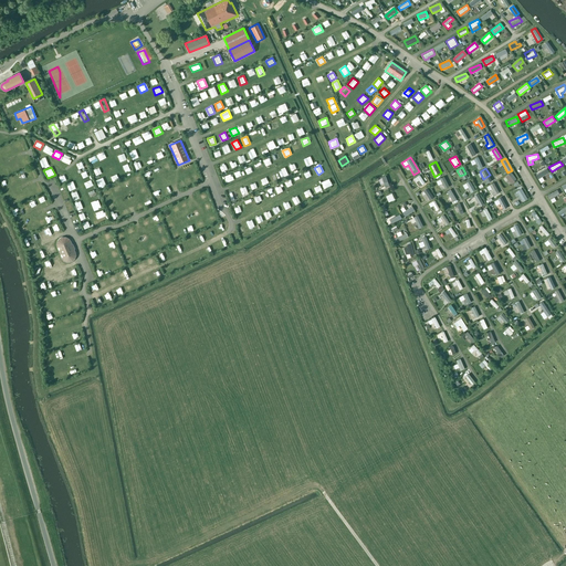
[(543,177),(549,174),(546,168),(535,174),(541,182),(544,180),(543,177)]
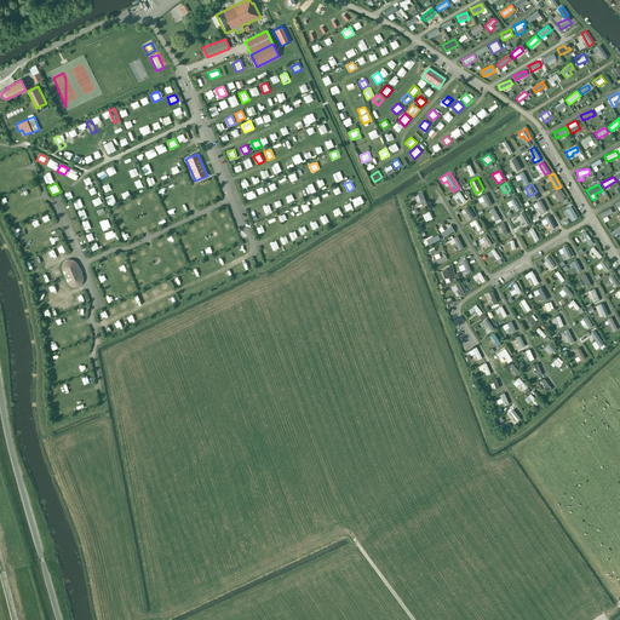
[(554,194),(561,201),(567,196),(558,189),(554,194)]
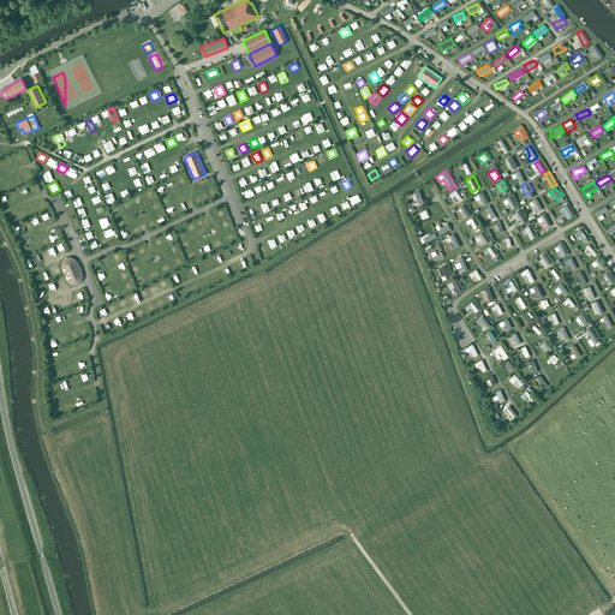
[(457,189),(449,193),(452,197),(455,196),(459,202),(463,199),(457,189)]
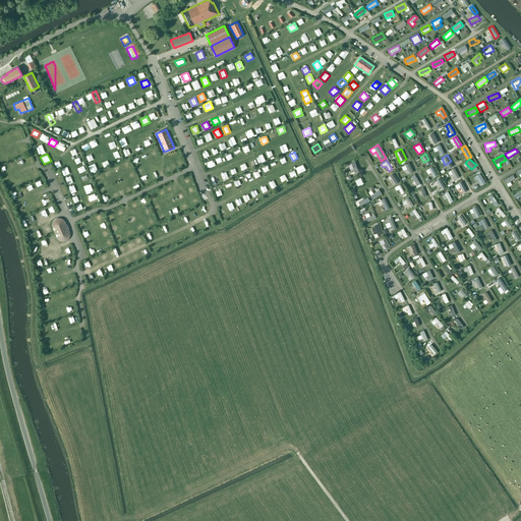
[(408,162),(405,164),(410,172),(413,170),(408,162)]
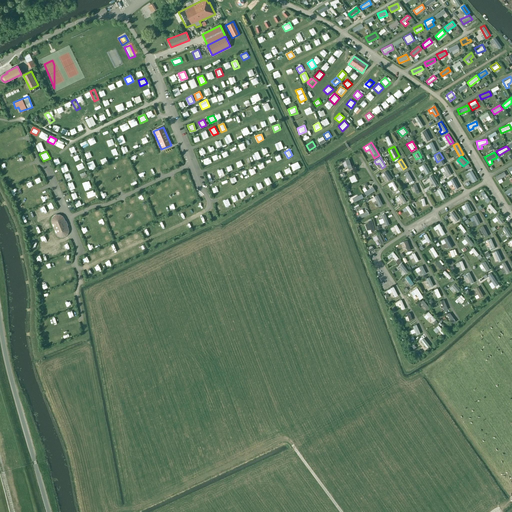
[(93,160),(87,163),(90,170),(96,168),(93,160)]
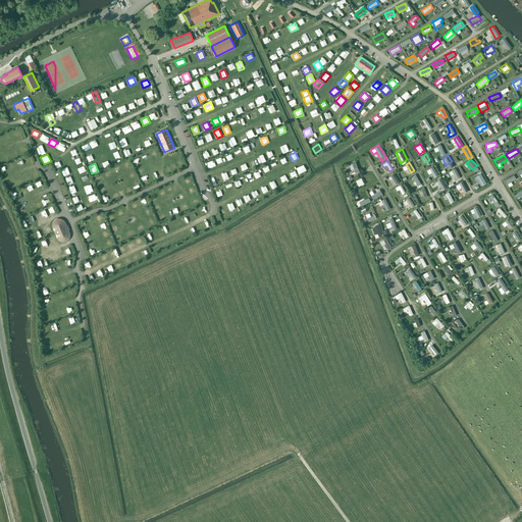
[(434,166),(429,168),(433,177),(438,175),(434,166)]
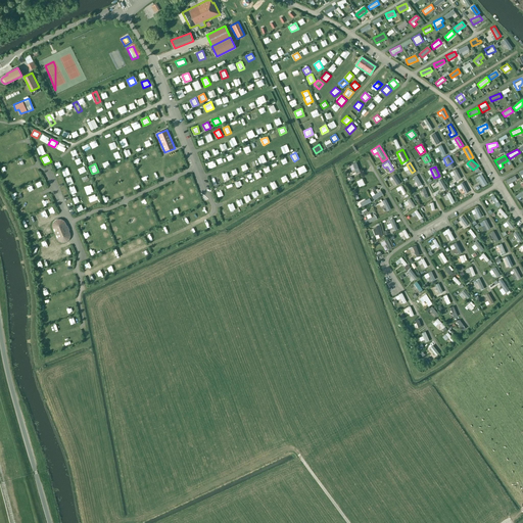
[(456,168),(453,170),(458,181),(462,179),(456,168)]
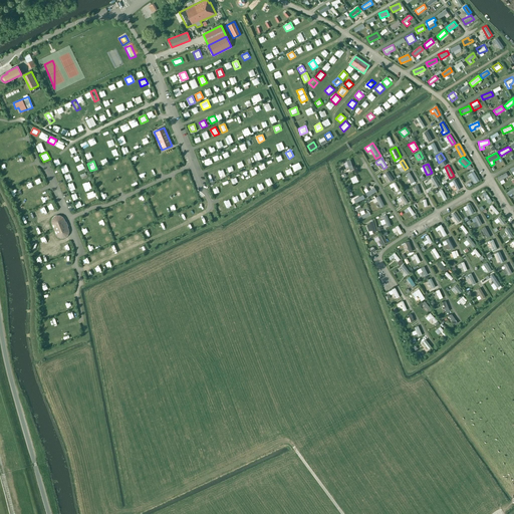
[(467,170),(473,181),(477,179),(471,168),(467,170)]
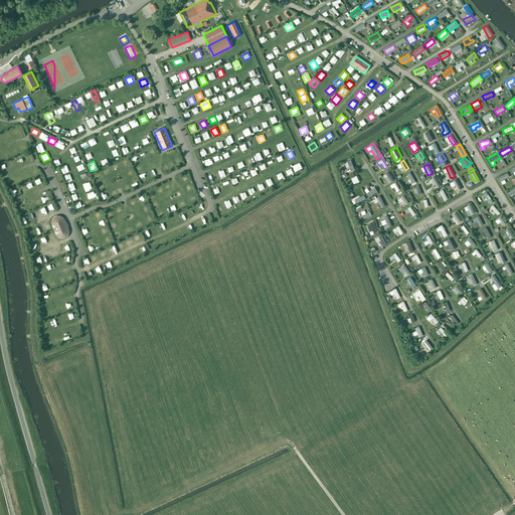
[(389,181),(393,178),(388,171),(384,173),(389,181)]
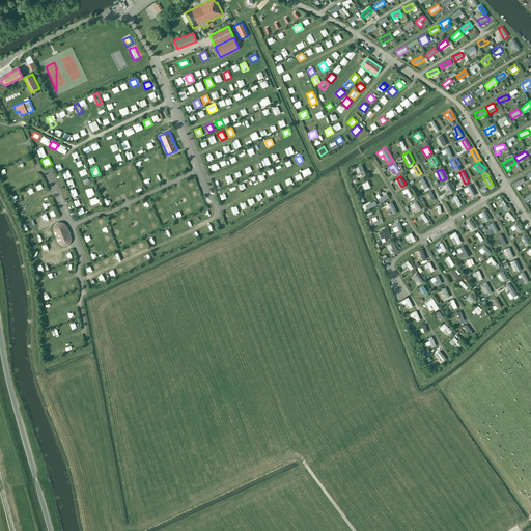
[(523,177),(513,182),(515,187),(525,184),(523,177)]
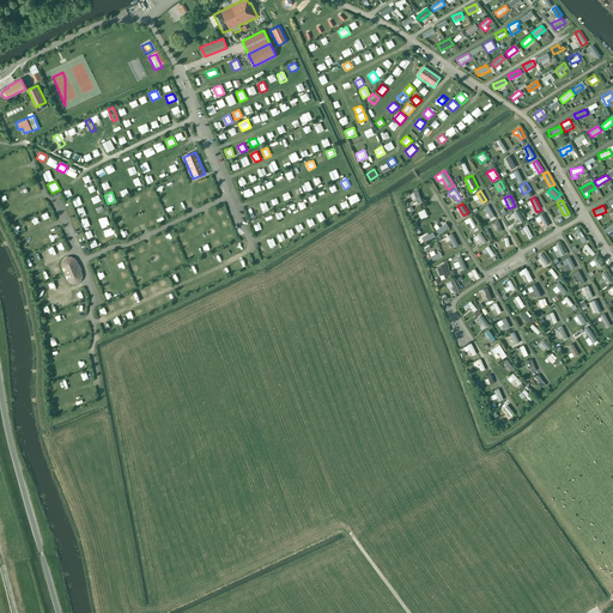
[(422,219),(428,216),(425,208),(418,211),(422,219)]
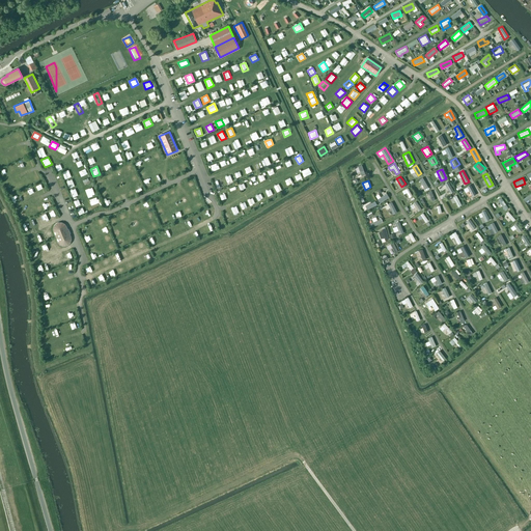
[(447,182),(444,184),(450,190),(453,188),(447,182)]
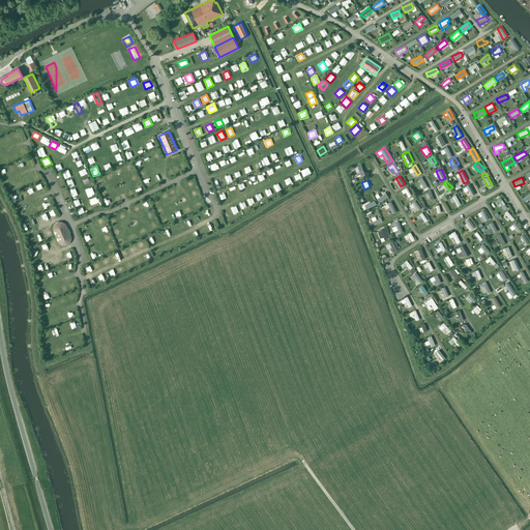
[(402,189),(403,194),(406,193),(408,196),(411,195),(408,186),(402,189)]
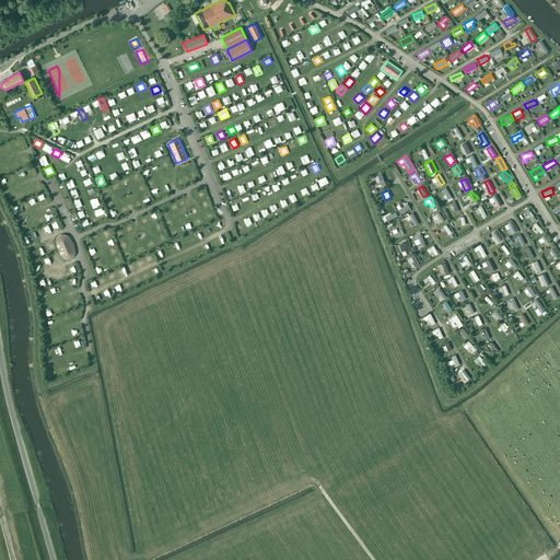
[(450,202),(452,209),(454,209),(455,212),(458,211),(455,200),(450,202)]
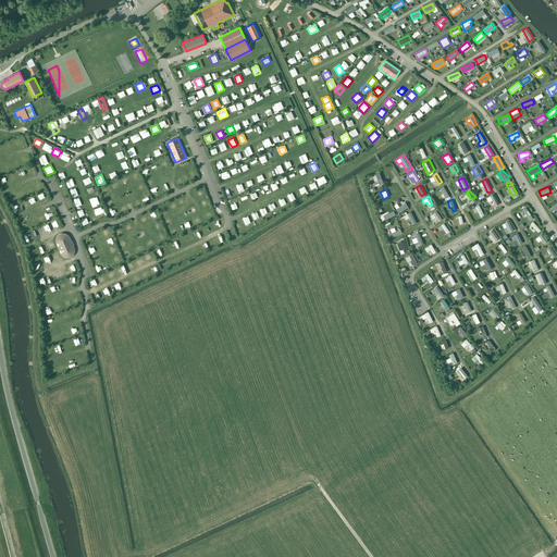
[(398,212),(407,207),(404,202),(395,208),(398,212)]
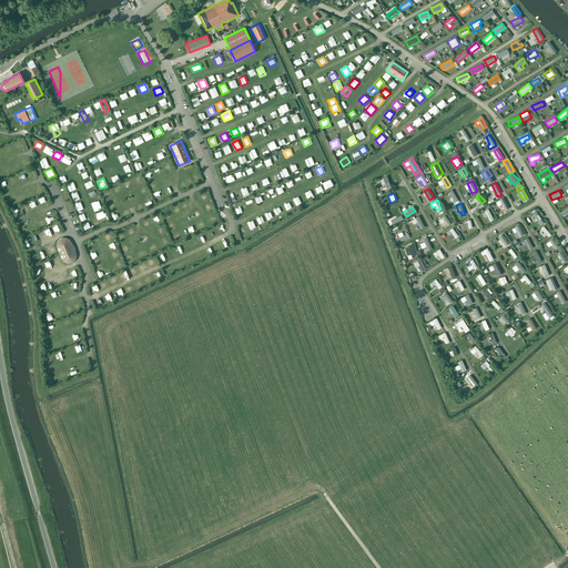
[(535,213),(529,219),(535,223),(540,217),(535,213)]
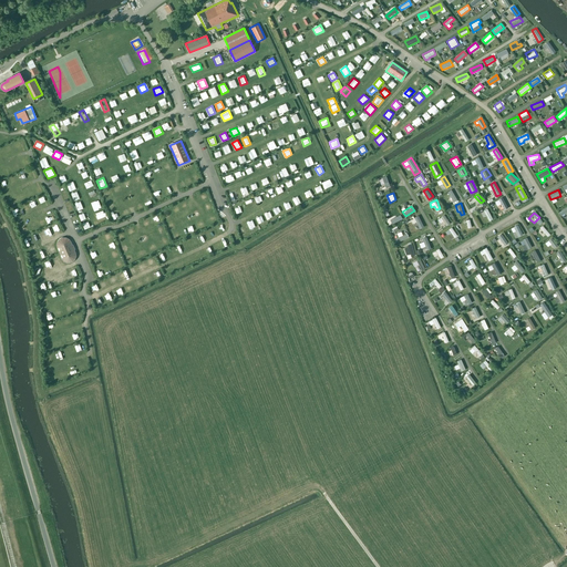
[(442,228),(450,225),(445,215),(437,218),(442,228)]
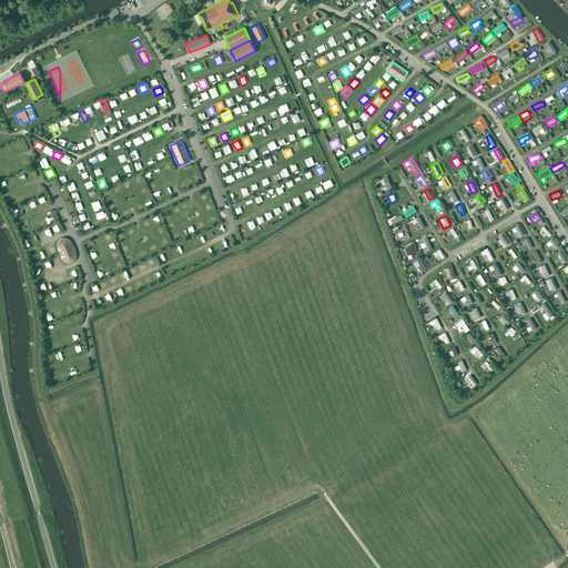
[(409,229),(412,233),(423,227),(421,223),(409,229)]
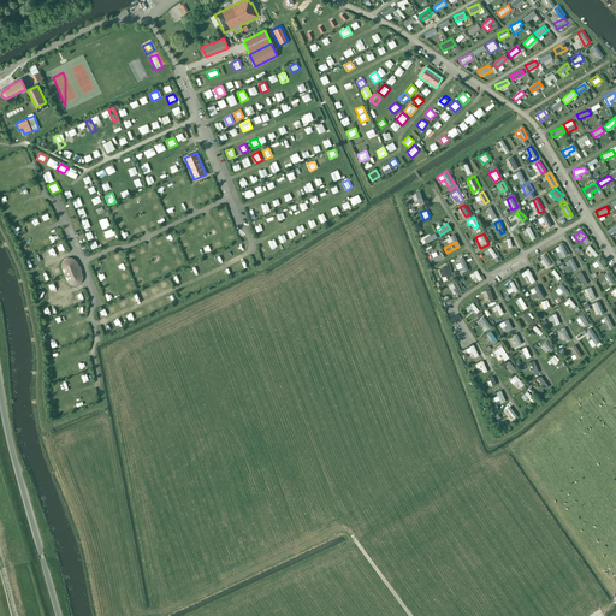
[(562,243),(555,248),(561,260),(569,255),(562,243)]
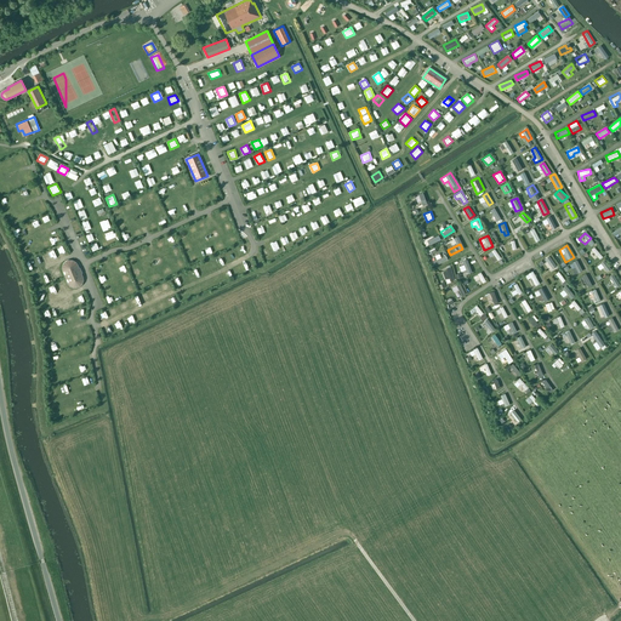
[(600,260),(603,256),(594,246),(591,250),(600,260)]
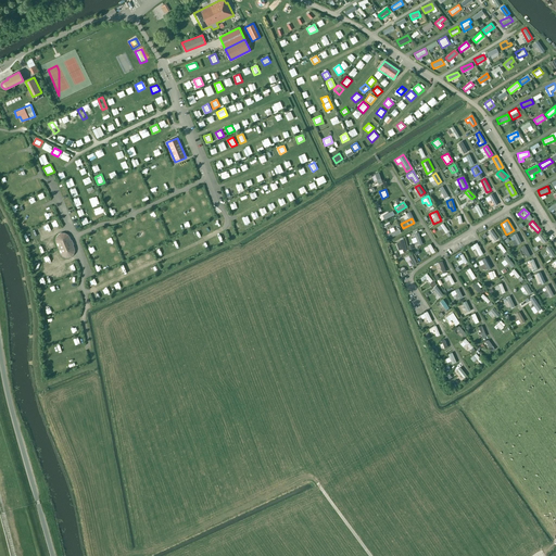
[(445,232),(449,230),(443,223),(440,225),(445,232)]
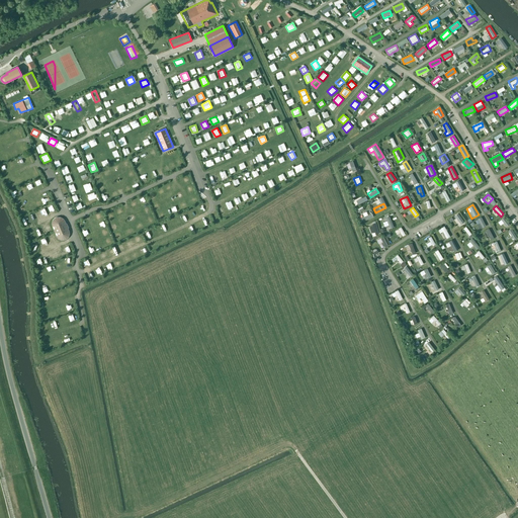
[(362,217),(363,221),(373,216),(371,211),(362,217)]
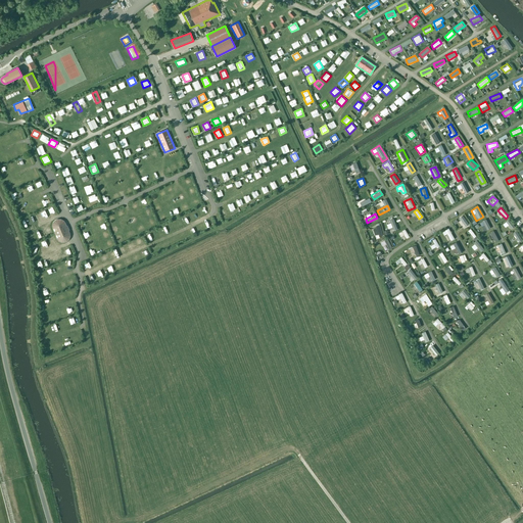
[(463,228),(469,224),(463,217),(458,221),(463,228)]
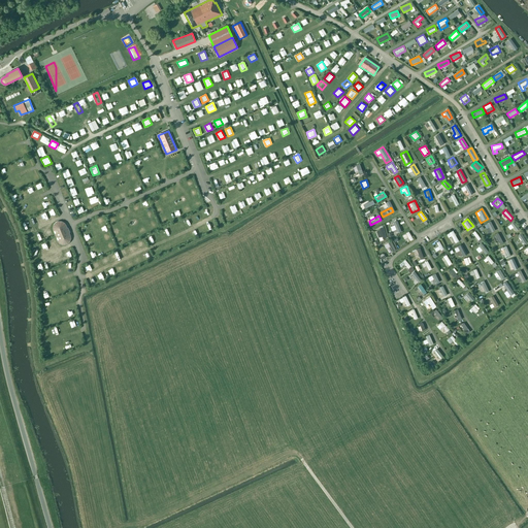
[(507,225),(516,233),(520,229),(512,221),(507,225)]
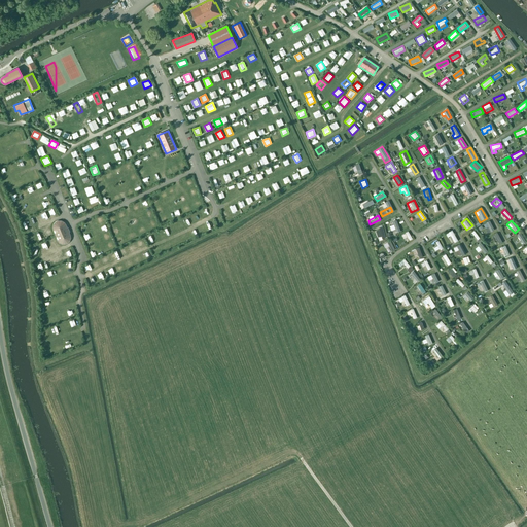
[(62,221),(59,221),(56,222),(54,224),(53,227),(54,231),(58,240),(59,243),(62,244),(65,244),(68,243),(69,241),(70,238),(70,235),(66,225),(64,222),(62,221)]
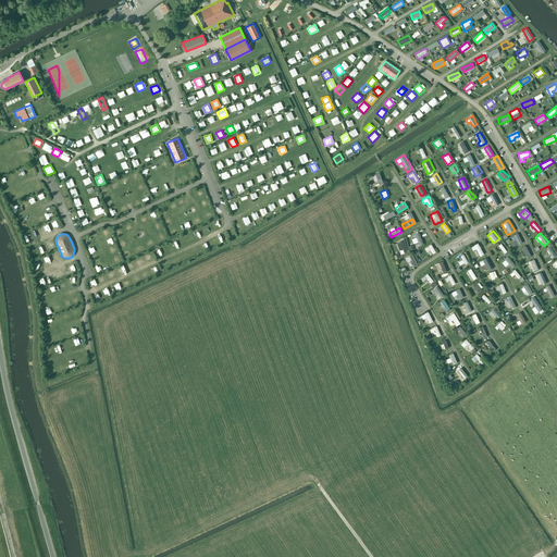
[(417,245),(423,243),(420,234),(413,236),(417,245)]
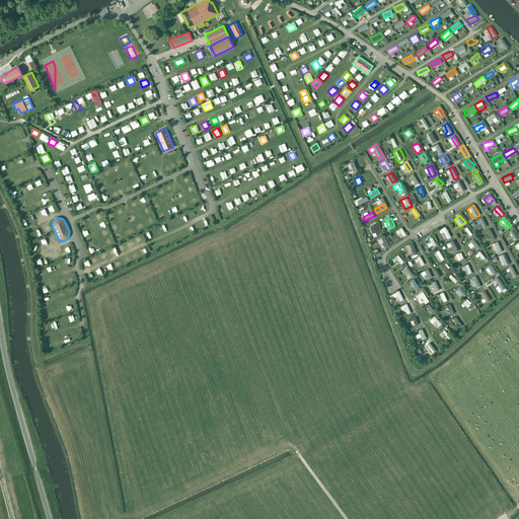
[(440,229),(444,240),(451,237),(446,226),(440,229)]
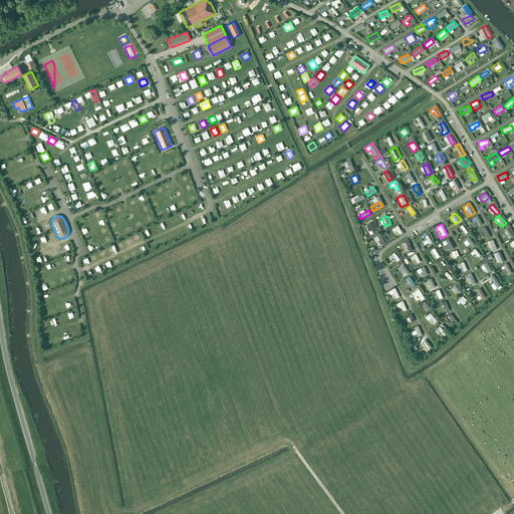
[(395,231),(398,230),(400,234),(403,233),(399,225),(393,228),(395,231)]
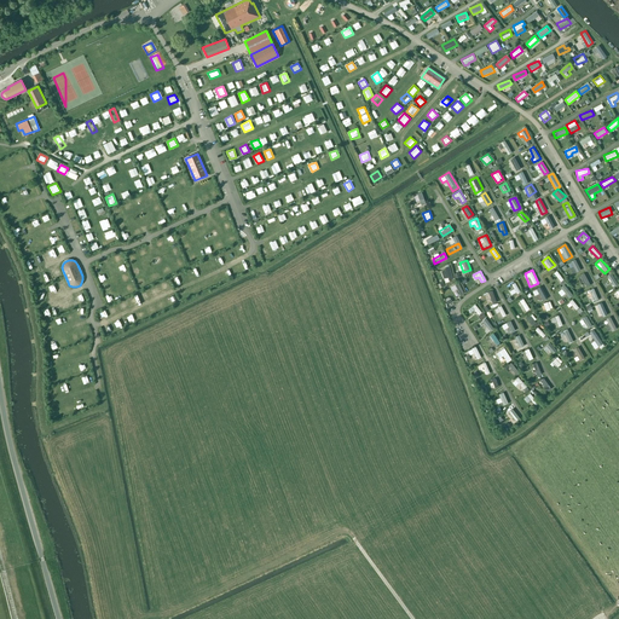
[(583,287),(590,284),(585,272),(578,276),(583,287)]
